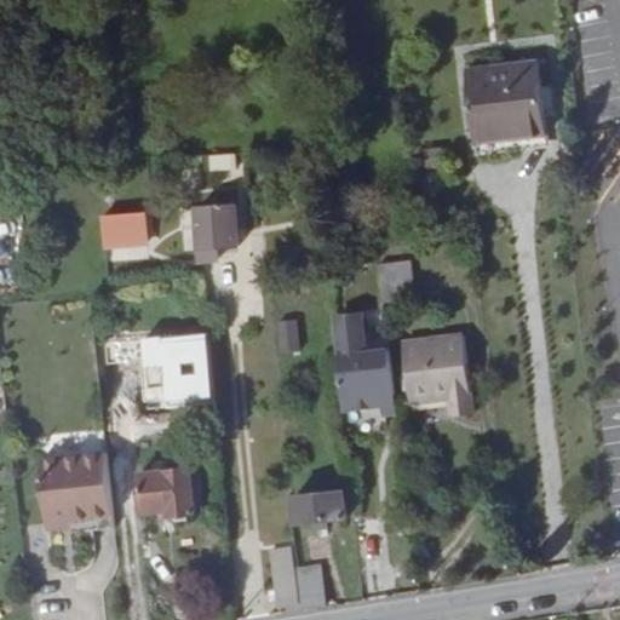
[(495,62),(504,132),(546,127),(537,58),(495,62)]
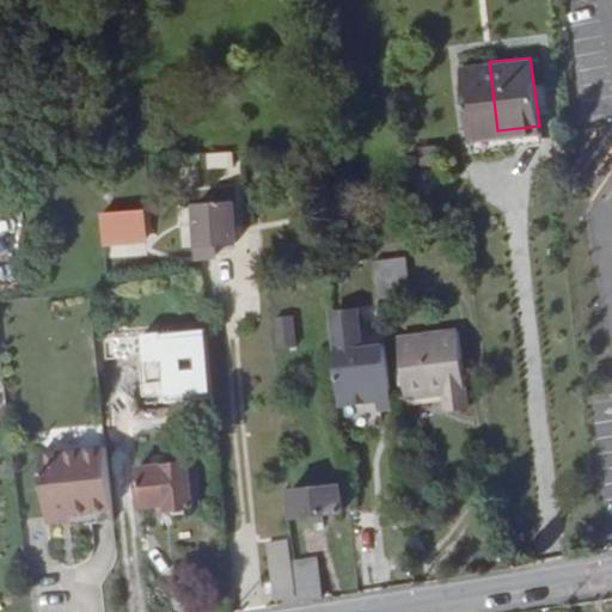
[(470,133),(497,130),(489,61),(461,65),(470,133)]
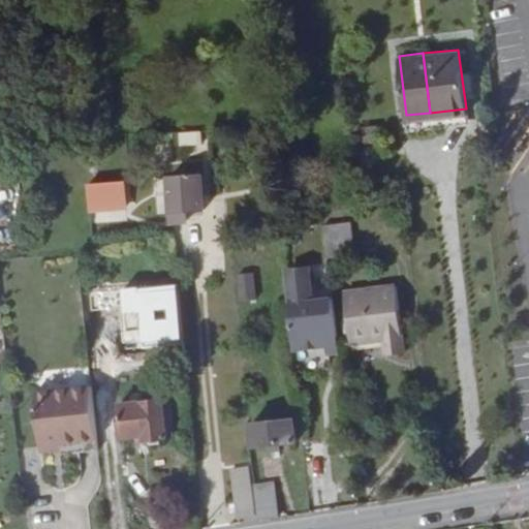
[(178,133),(178,146),(199,146),(199,133),(178,133)]
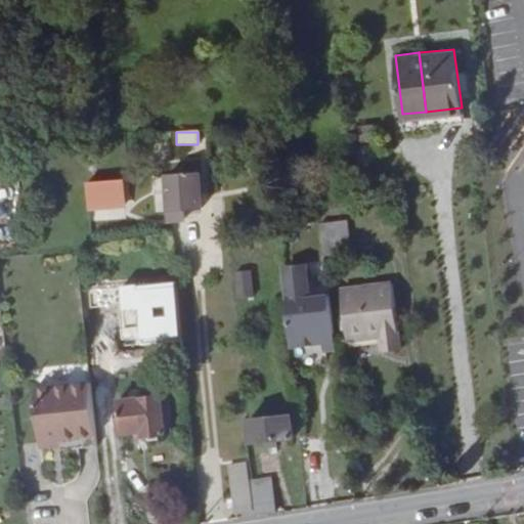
[(199,204),(195,169),(141,173),(143,207),(167,206),(167,210),(190,208),(190,205),(199,204)]
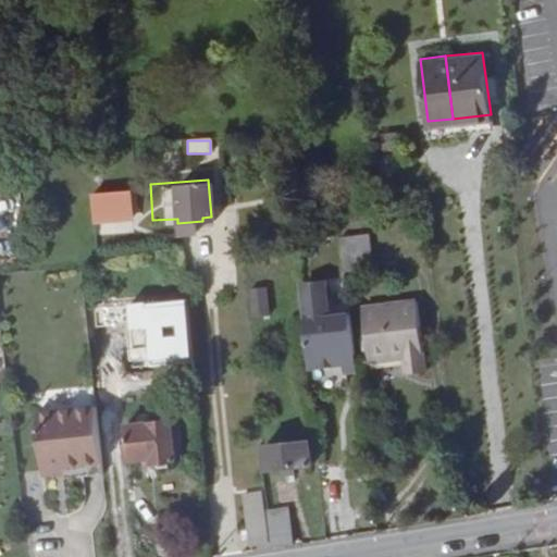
[(128,223),(126,198),(89,201),(91,226),(128,223)]
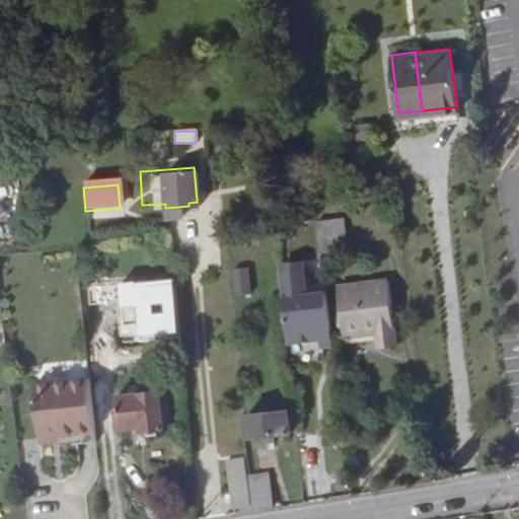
[(319,251),(346,250),(344,219),(318,220),(319,251)]
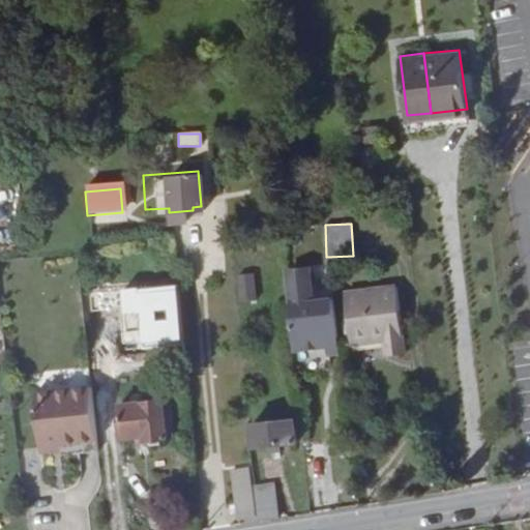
[(322,249),(319,226),(308,228),(312,251),(322,249)]
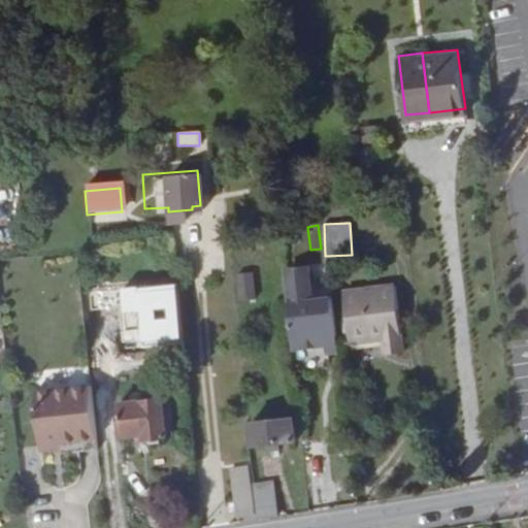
[(311,299),(306,267),(287,270),(295,342),(324,339),(320,304),(297,306),(297,300),(311,299)]
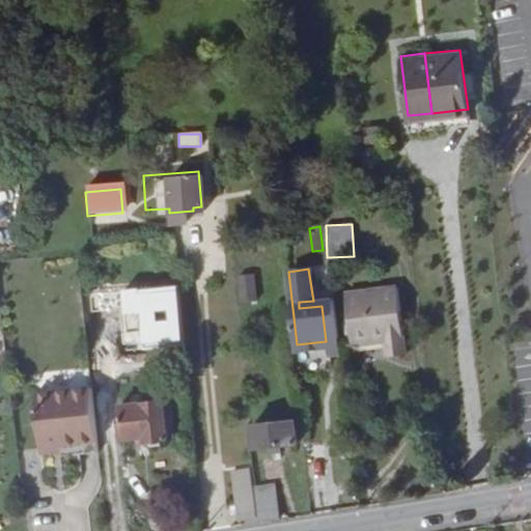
[(239,302),(255,302),(255,275),(238,276),(239,302)]
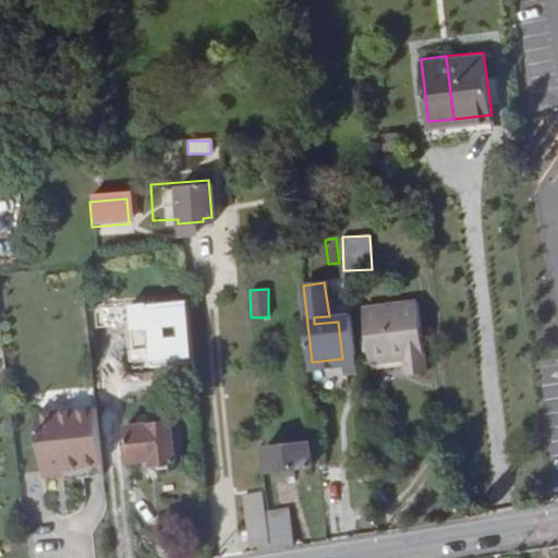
[(187,303),(134,302),(133,320),(187,322),(187,303)]
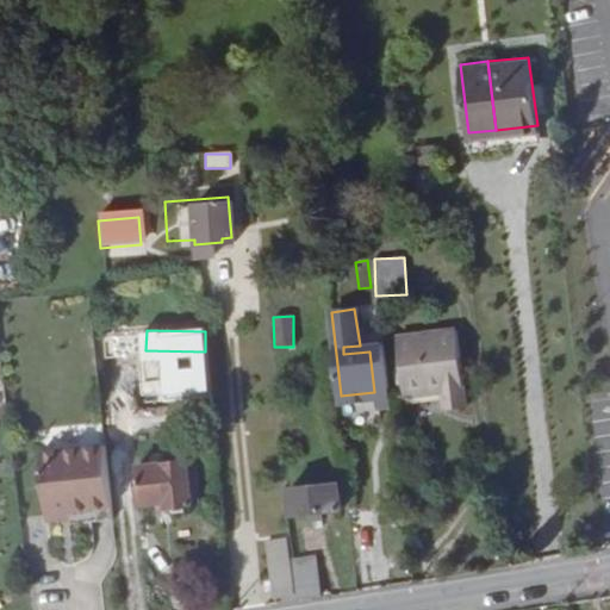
[(464,371),(403,378),(410,436),(450,433),(453,448),(474,446),(464,371)]
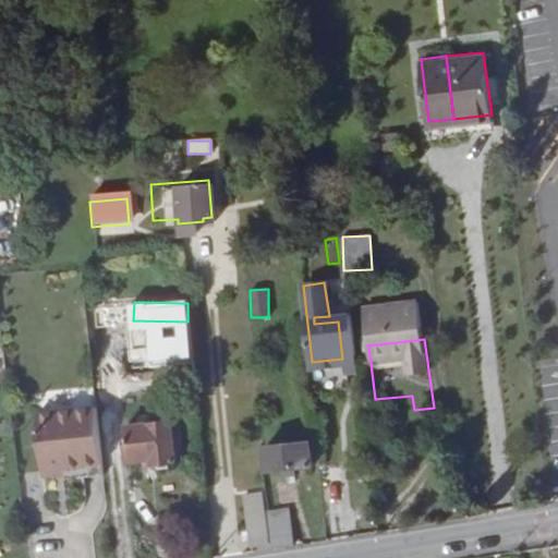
[(121,414),(114,354),(97,356),(102,415),(121,414)]
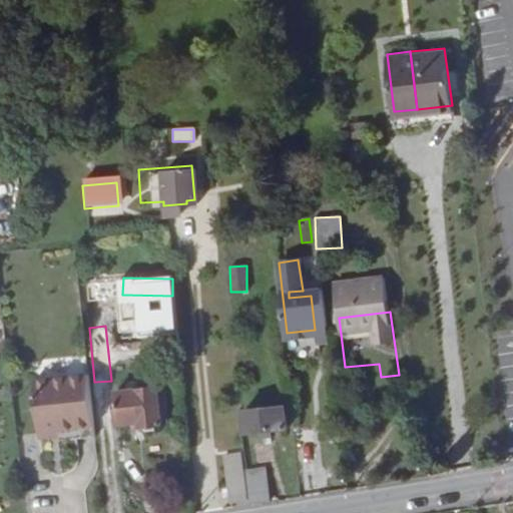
[(38,431),(93,425),(88,373),(32,379),(38,431)]
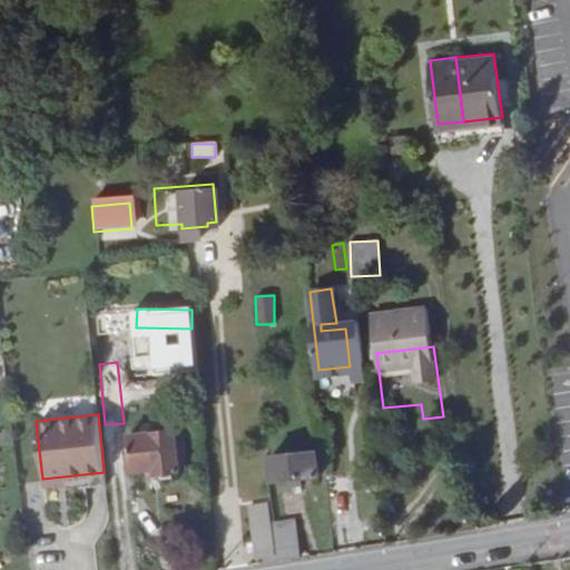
[(176,433),(175,423),(146,426),(148,446),(127,450),(129,468),(150,465),(151,473),(182,470),(179,454),(186,454),(184,432),(176,433)]
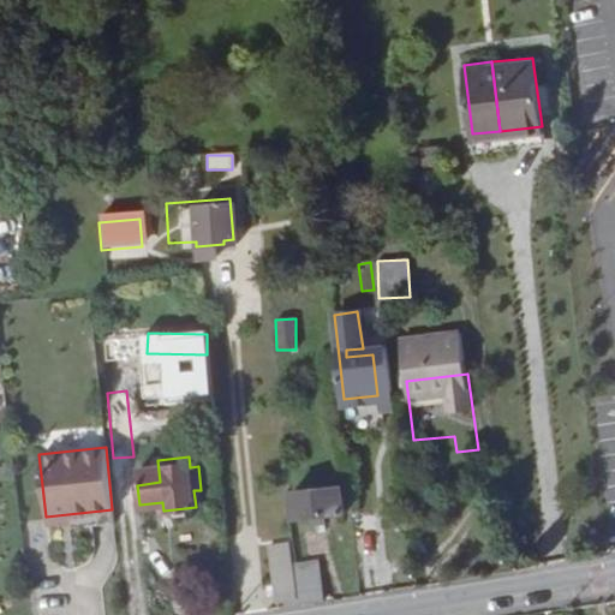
[(339,511),(336,483),(292,489),(294,515),(339,511)]
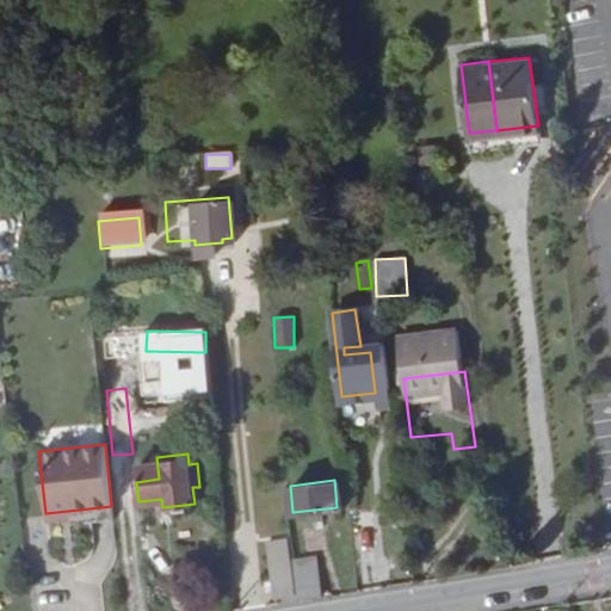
[(291,593),(284,536),(266,538),(272,594),(291,593)]
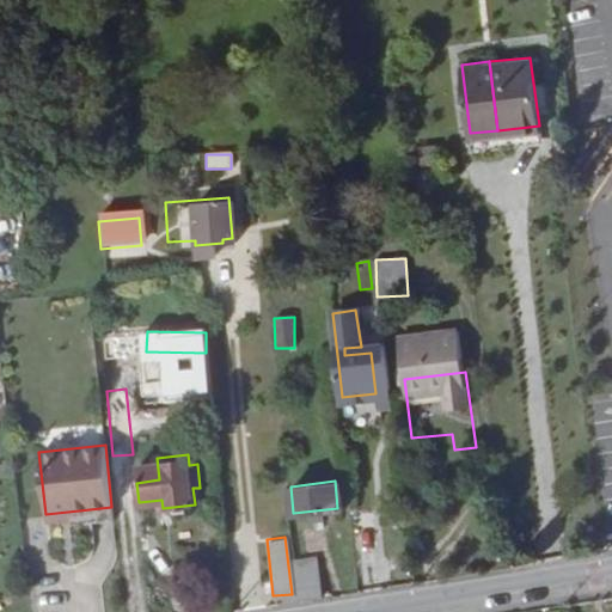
[(299,599),(318,595),(314,557),(294,560),(299,599)]
